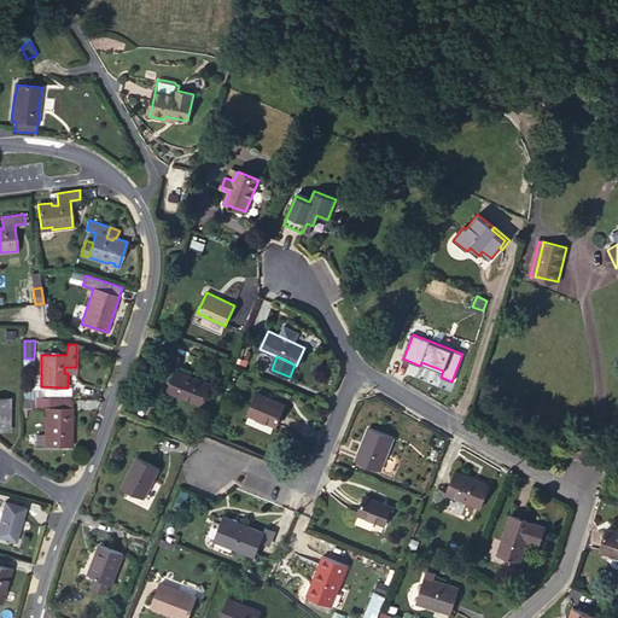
[(199,404),(208,384),(176,371),(168,391),(199,404)]
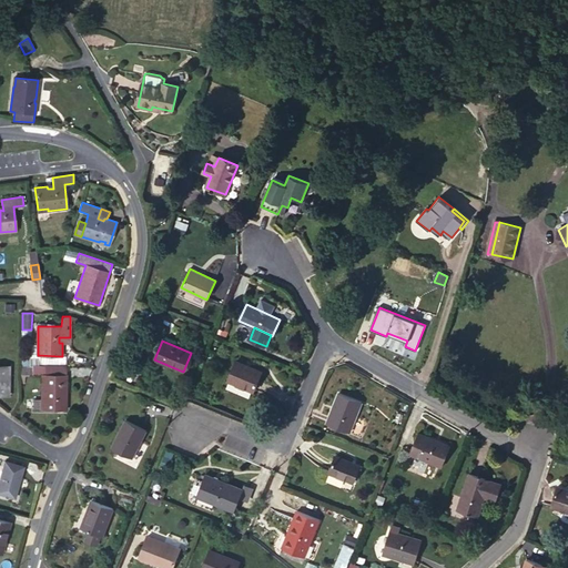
[(254,392),(262,372),(236,361),(229,381),(254,392)]
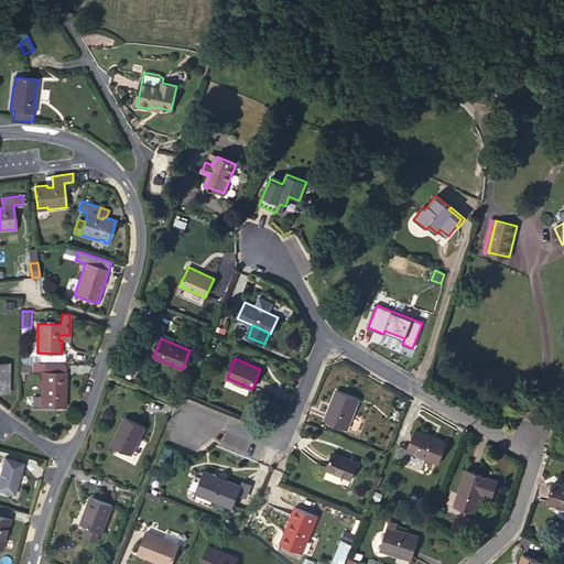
[(0,392),(9,392),(10,364),(0,362),(0,392)]
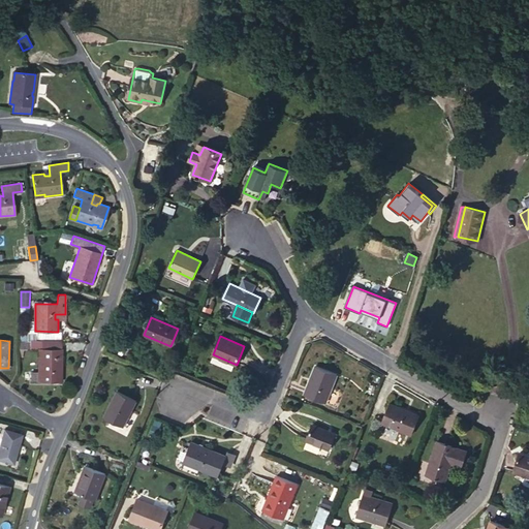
[(30,349),(30,341),(20,341),(20,356),(23,358),(23,349),(30,349)]
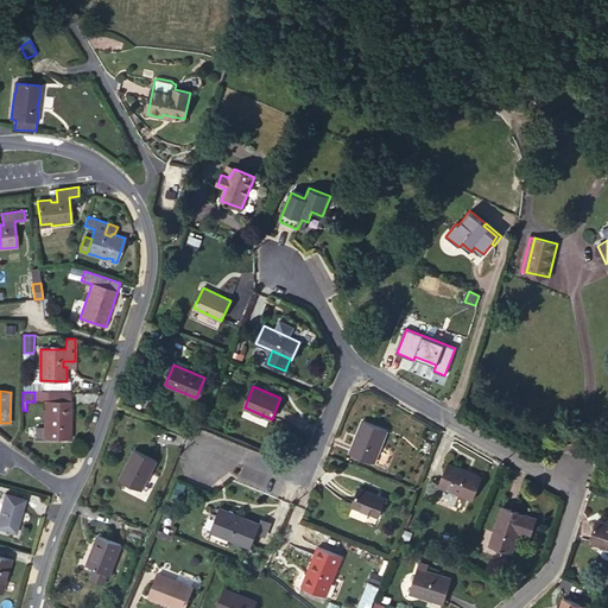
[(44,438),(71,438),(71,393),(35,392),(35,401),(45,401),(44,426),(44,438)]
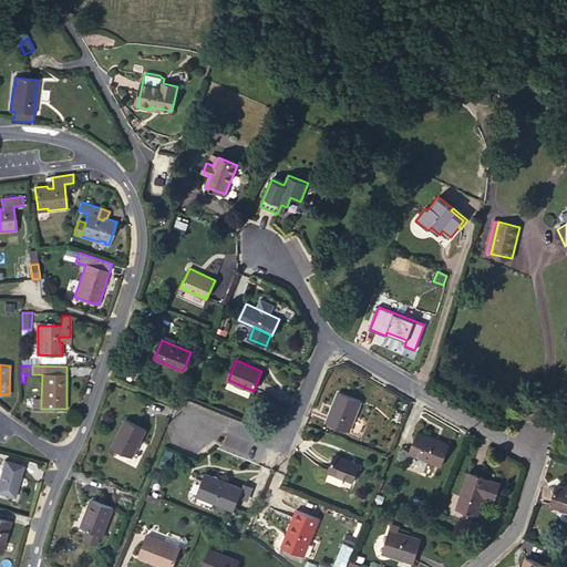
[(326,423),(349,432),(361,401),(339,392),(326,423)]
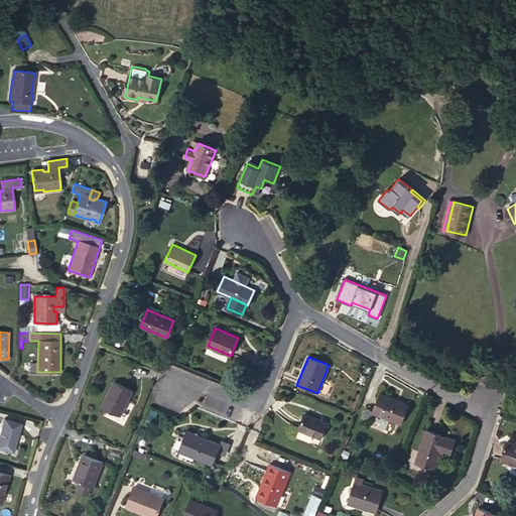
[(133,391),(114,381),(102,406),(120,416),(133,391)]
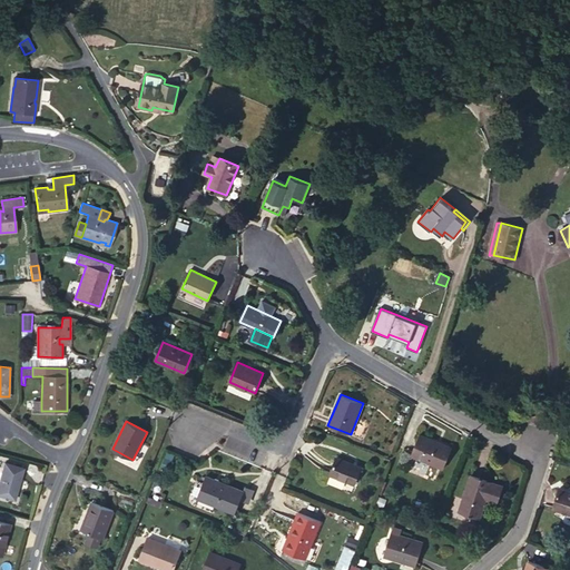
[(444,468),(452,448),(420,434),(412,454),(444,468)]
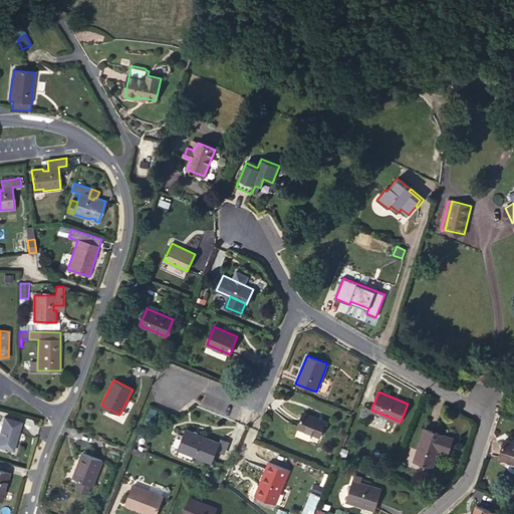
[(320,436),(326,422),(304,412),(298,427),(320,436)]
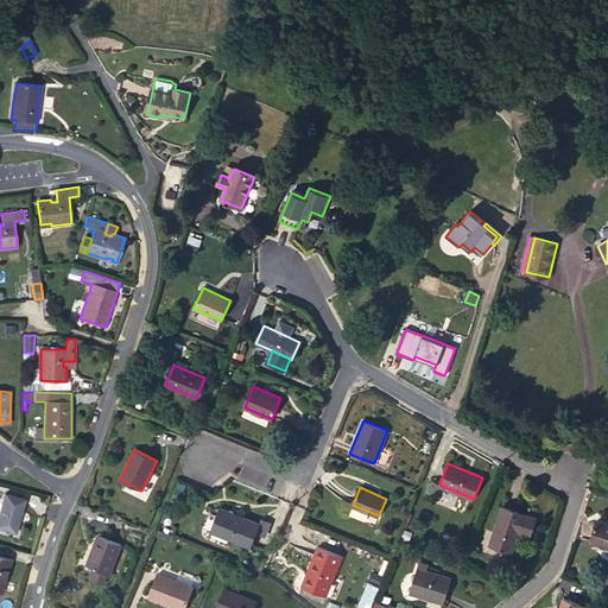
[(25,499),(5,494),(0,512),(0,527),(16,533),(25,499)]
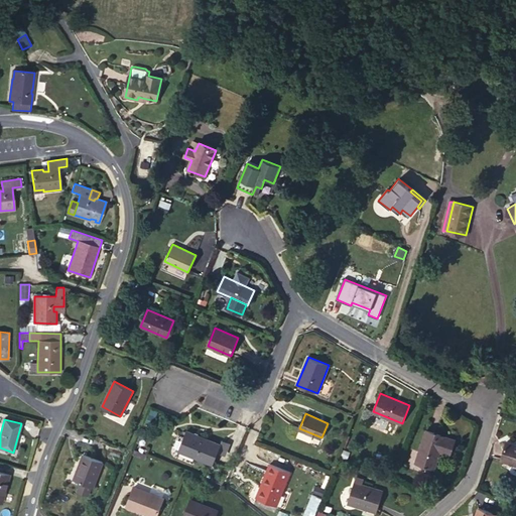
[(213,466),(221,444),(186,430),(178,450),(213,466)]
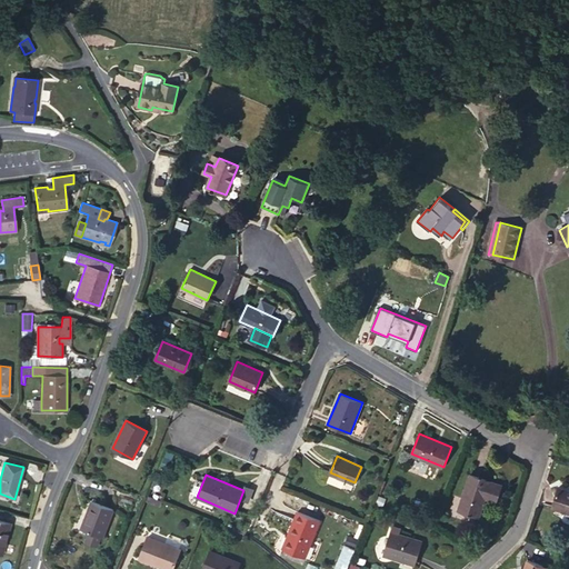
[(498,497),(502,485),(470,475),(459,510),(479,517),(486,498),(487,493),(498,497)]
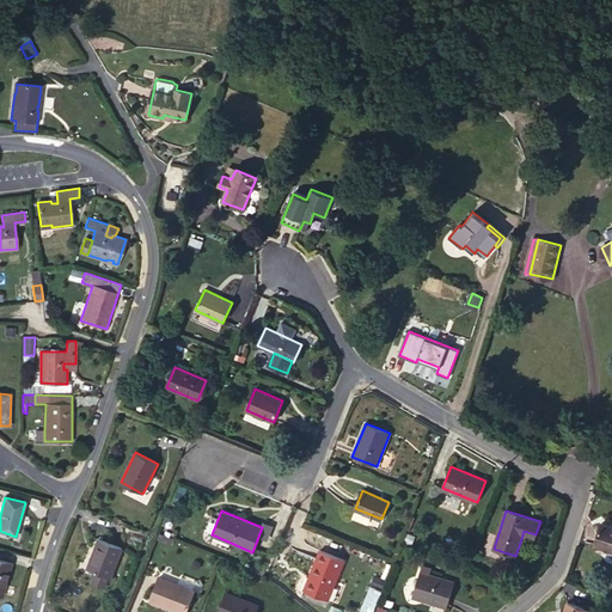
[(611,550),(611,527),(601,525),(594,545),(611,550)]
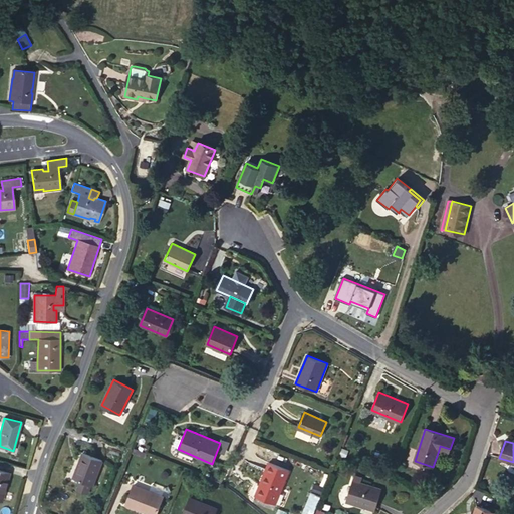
[(134,449),(133,453),(145,458),(147,454),(134,449)]
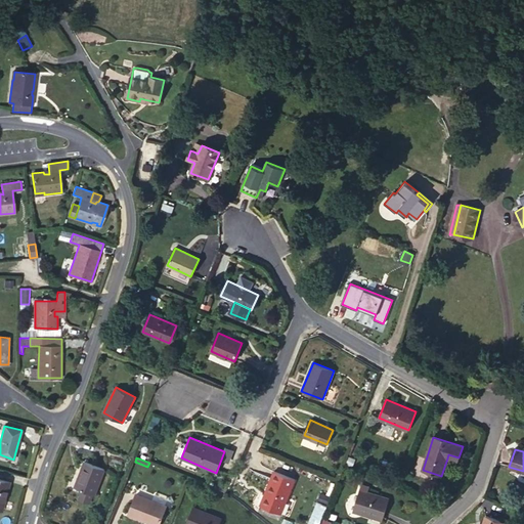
[(104,469),(85,462),(75,487),(82,490),(79,499),(90,504),(93,494),(95,495),(104,469)]
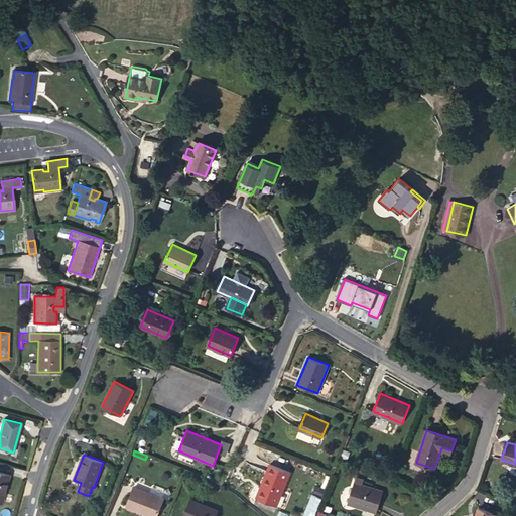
[(256,498),(276,506),(290,472),(270,464),(256,498)]
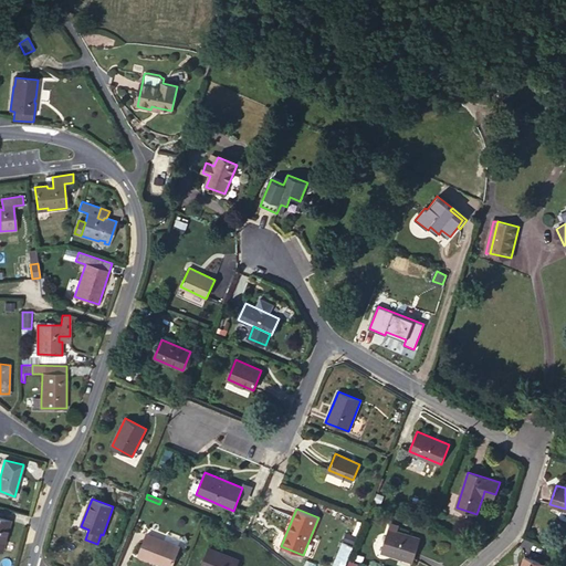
[(0,516),(8,520),(9,512),(0,510),(0,516)]
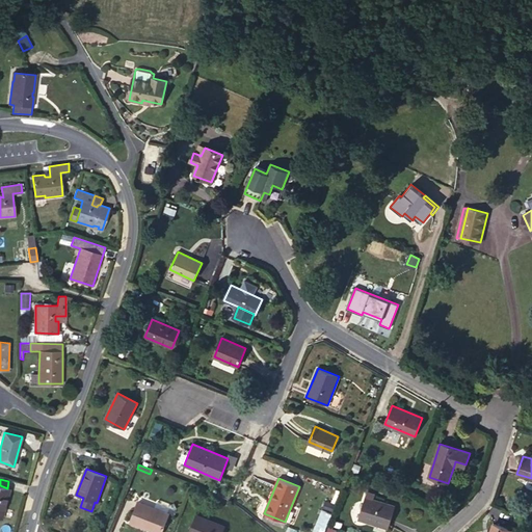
[(9,488),(0,486),(0,517),(1,519),(9,488)]
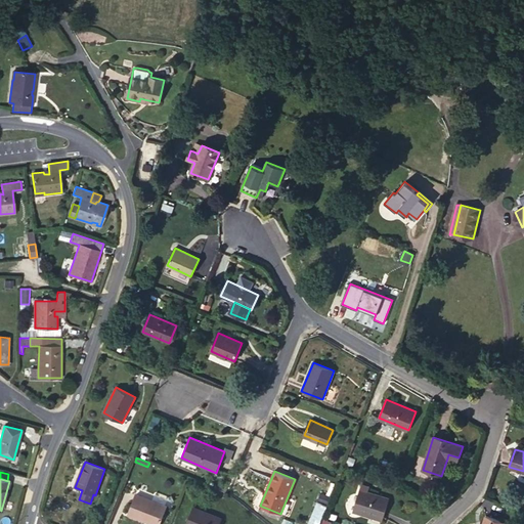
[(353,512),(383,521),(390,498),(381,495),(381,496),(367,492),(369,487),(361,484),(353,512)]
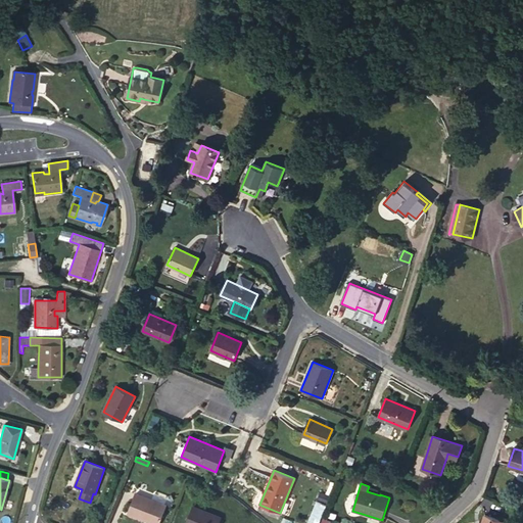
[(326,504),(329,495),(320,492),(317,502),(326,504)]
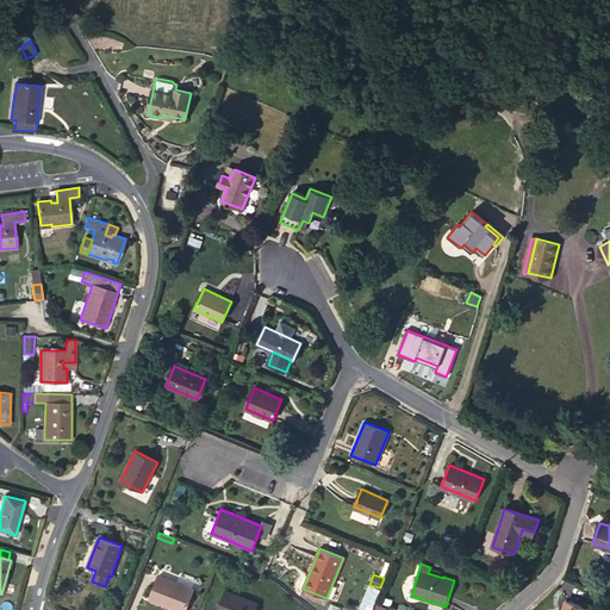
[(178,609),(185,609),(194,590),(159,576),(149,598),(178,609)]
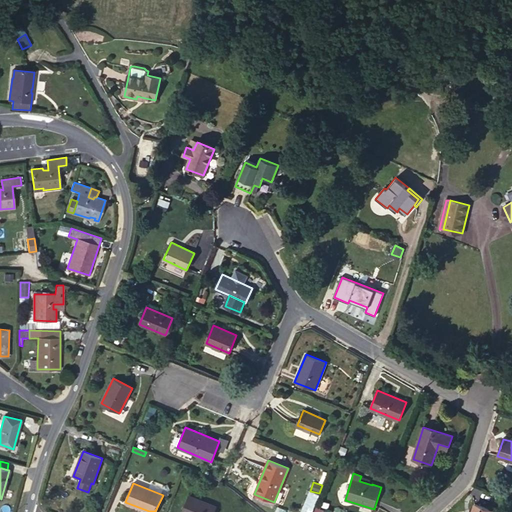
[(213,511),(216,506),(190,496),(182,511),(213,511)]
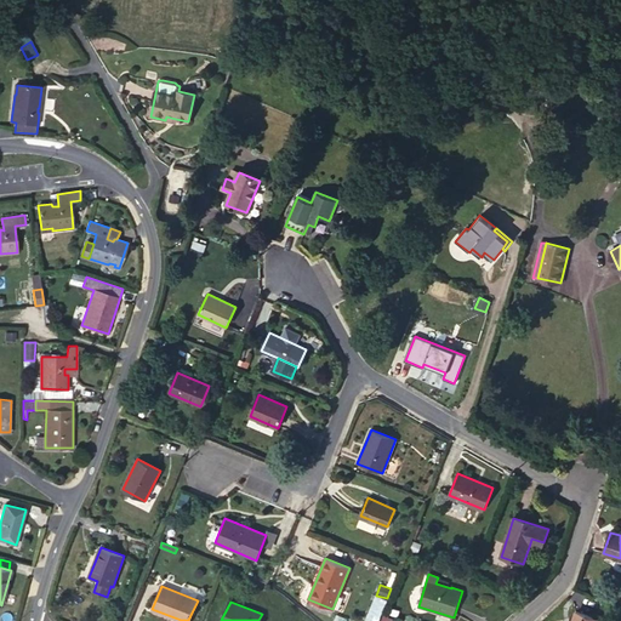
[(117,620),(121,609),(117,608),(110,620),(117,620)]
